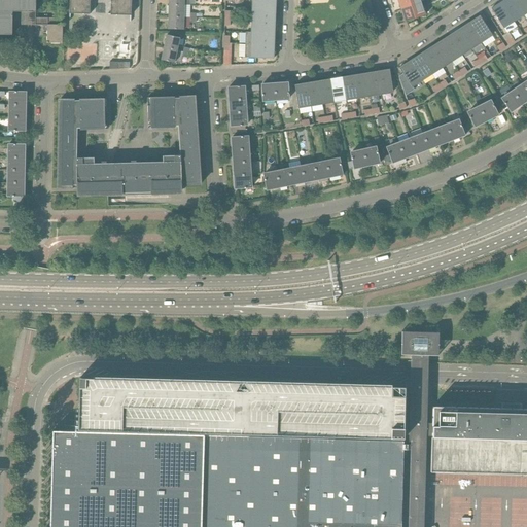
[(53,19),(36,19),(36,0),(0,0),(0,35),(12,35),(12,25),(47,26),(47,44),(63,44),(63,26),(64,26),(64,25),(63,25),(63,12),(56,12),(56,13),(53,13),(53,19)]
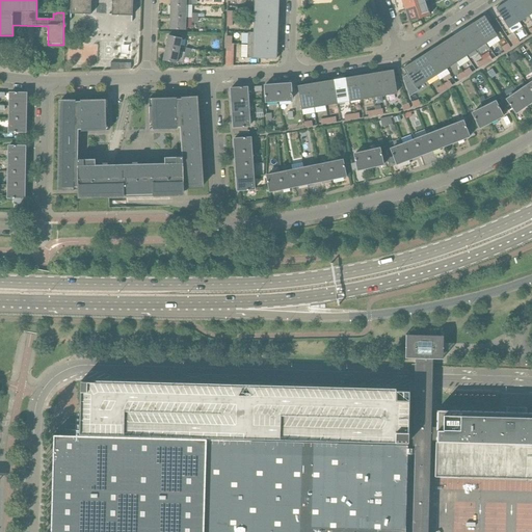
[(111,0),(112,1),(111,15),(109,15),(109,16),(131,17),(131,22),(132,22),(132,0),(70,0),(70,21),(72,21),(72,15),(90,16),(90,0),(111,0)]
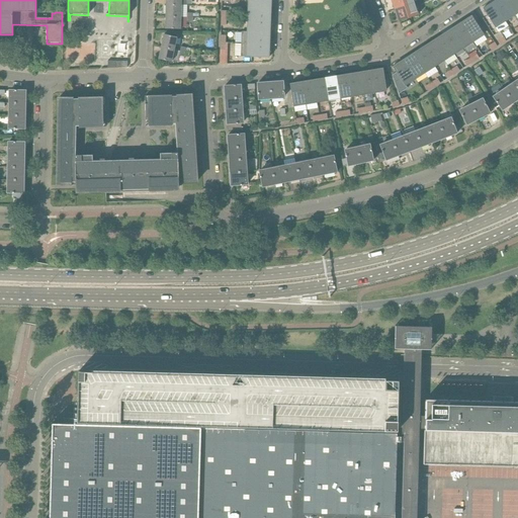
[(248,0),(249,8),(270,8),(270,0),(248,0)]
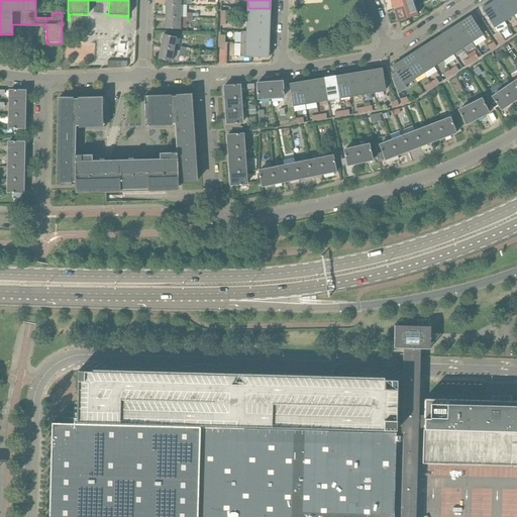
[(390,0),(394,10),(414,4),(412,0),(390,0)]
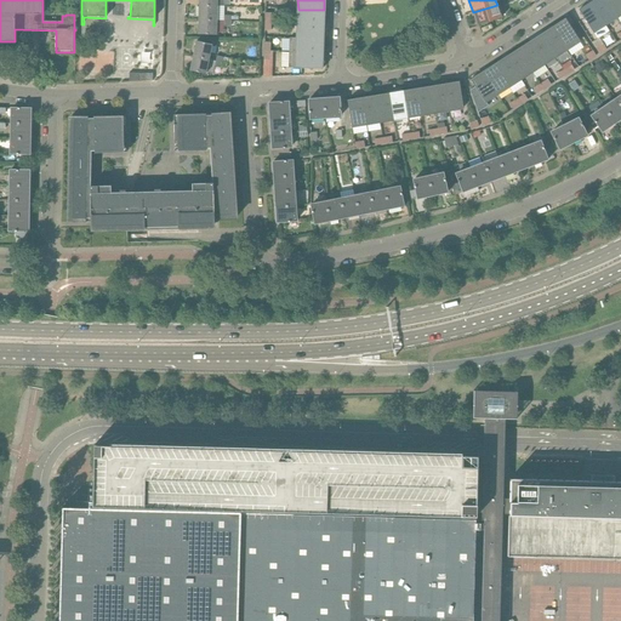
[(605,26),(616,18),(604,0),(597,0),(591,4),(605,26)]
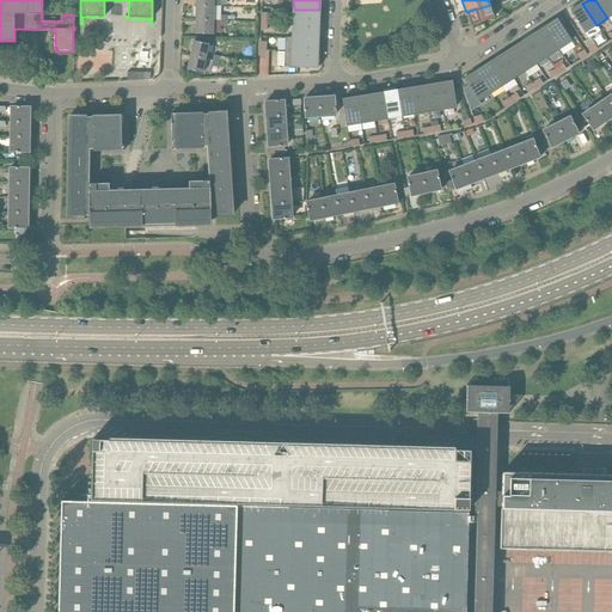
[(611,0),(595,0),(607,18),(611,14),(611,0)]
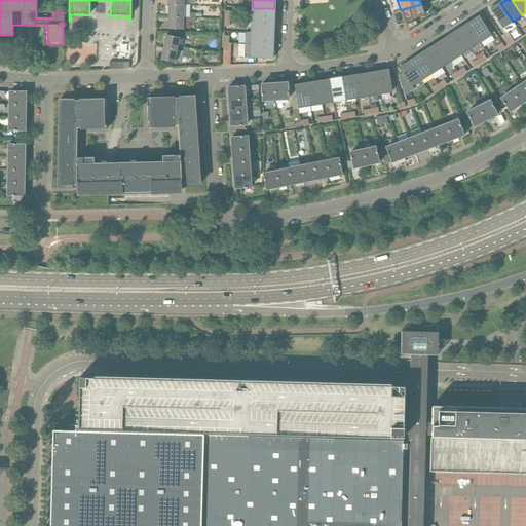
[(502,29),(513,22),(500,3),(491,9),(491,8),(490,9),(491,10),(502,29)]
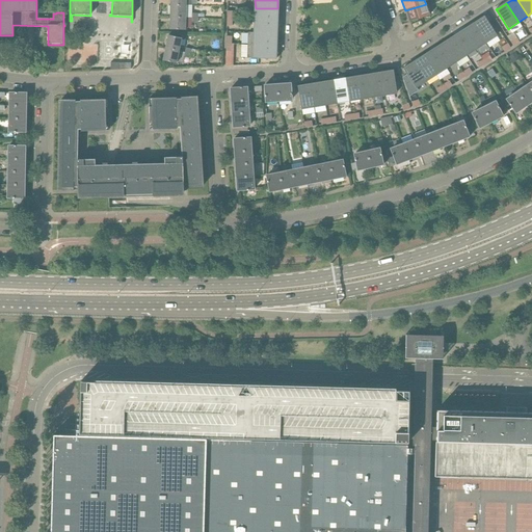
[(409,22),(429,16),(426,4),(405,10),(409,22)]
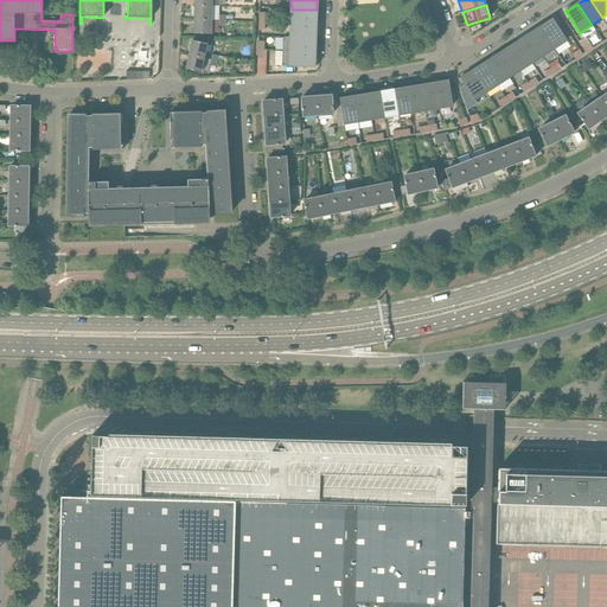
[(195,20),(212,20),(219,20),(219,16),(219,7),(195,6),(195,20)]
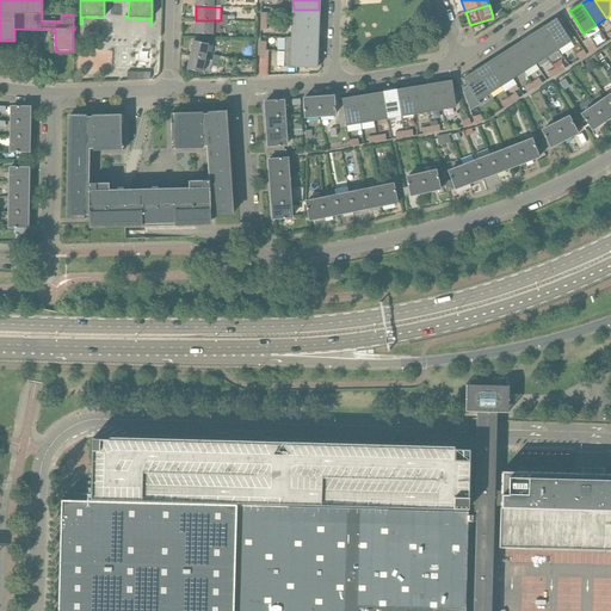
[(292,24),(319,25),(319,10),(294,10),(292,24)]
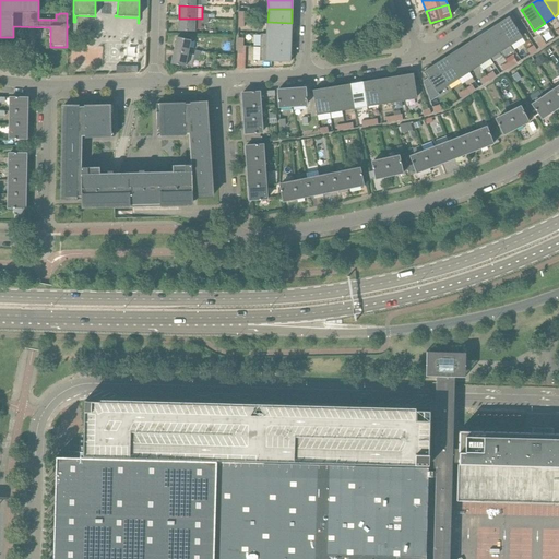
[(498,25),(511,45),(522,38),(510,20),(509,18),(508,18),(509,19),(498,25)]
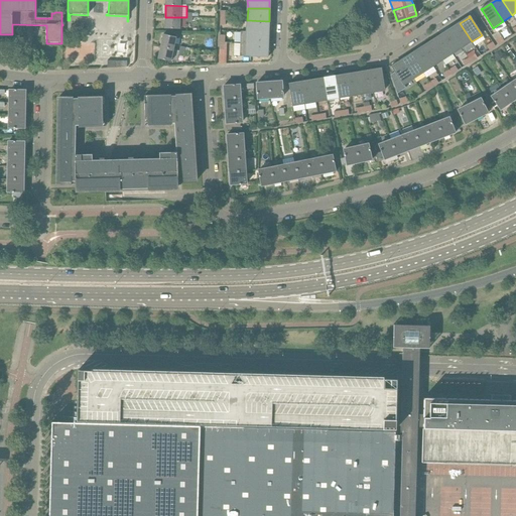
[(180,22),(186,22),(186,17),(180,17),(165,17),(164,29),(180,29),(180,22)]
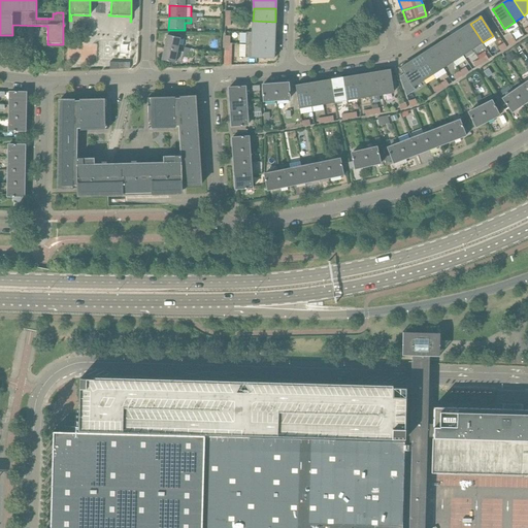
[(253,33),(274,34),(275,22),(253,21),(253,33)]
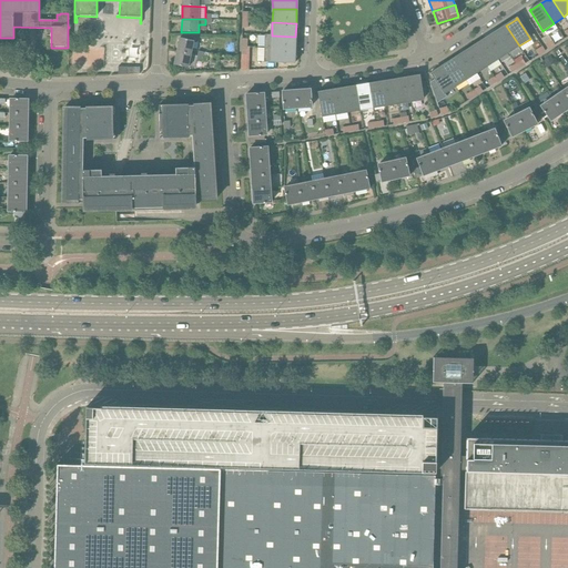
[(508,52),(519,46),(506,26),(496,32),(508,52)]
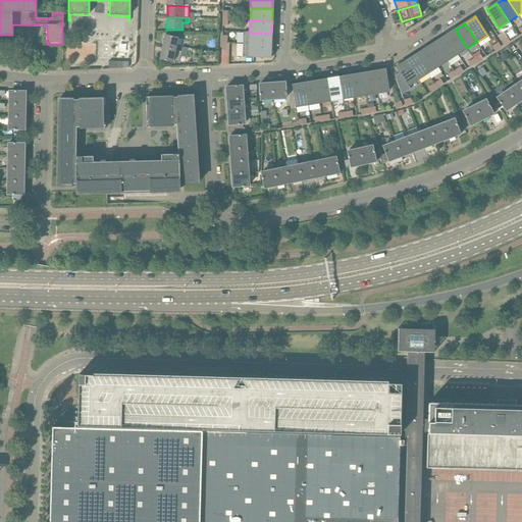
[(458,55),(467,48),(456,30),(446,37),(458,55)]
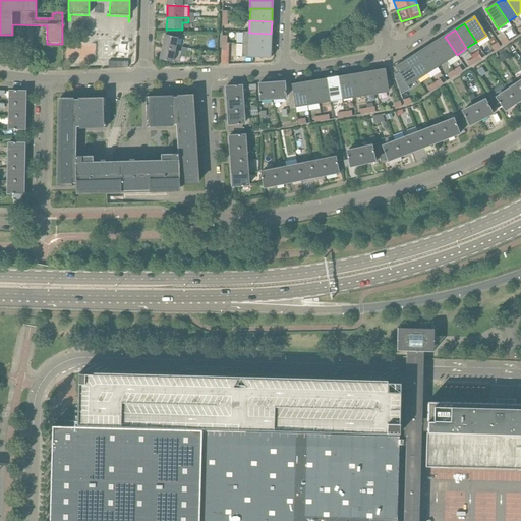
[(242,45),(271,46),(271,34),(249,33),(243,32),(242,45)]
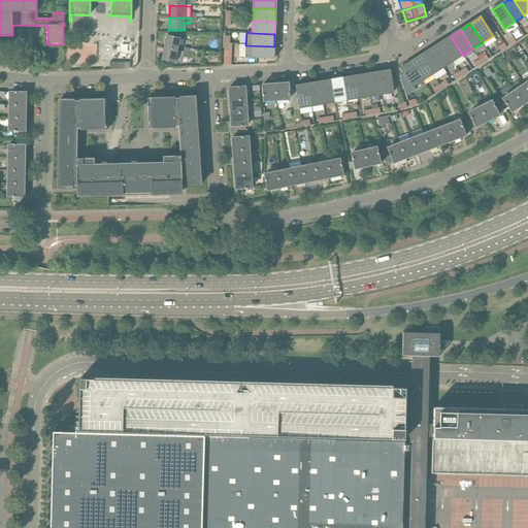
[(177,51),(179,44),(180,38),(167,35),(165,47),(177,51)]
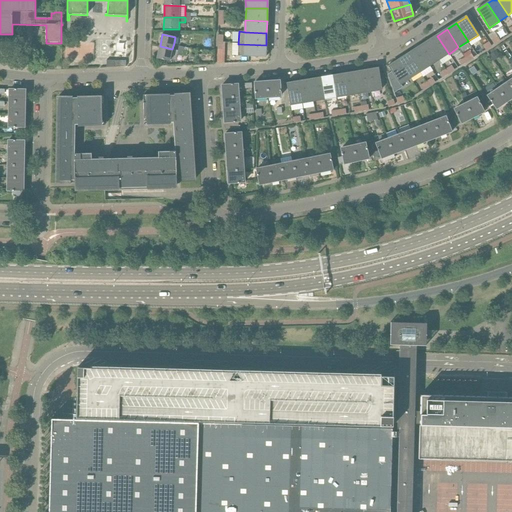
[(439,60),(449,54),(437,36),(427,42),(439,60)]
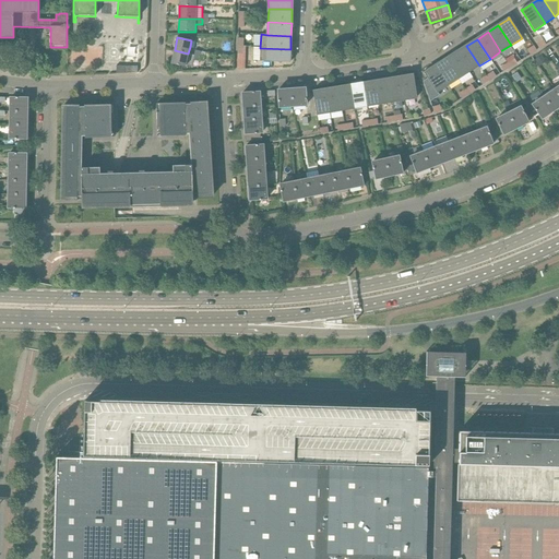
[(539,49),(546,45),(543,40),(536,45),(539,49)]
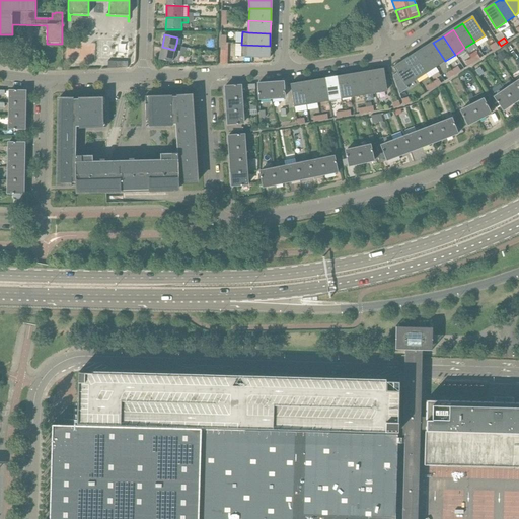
[(435,67),(445,61),(433,43),(424,49),(435,67)]
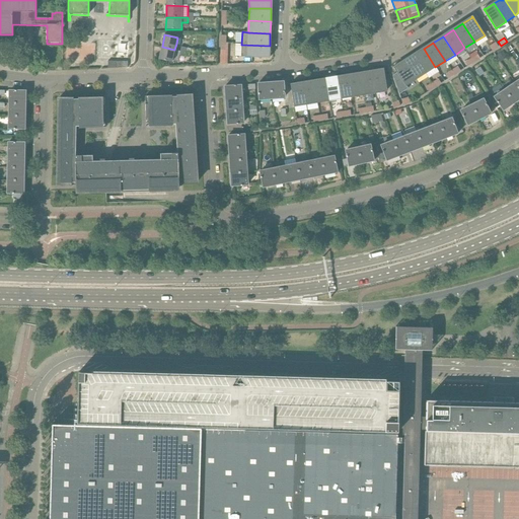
[(268,58),(270,58),(270,57),(269,57),(270,46),(241,45),(241,57),(268,58)]
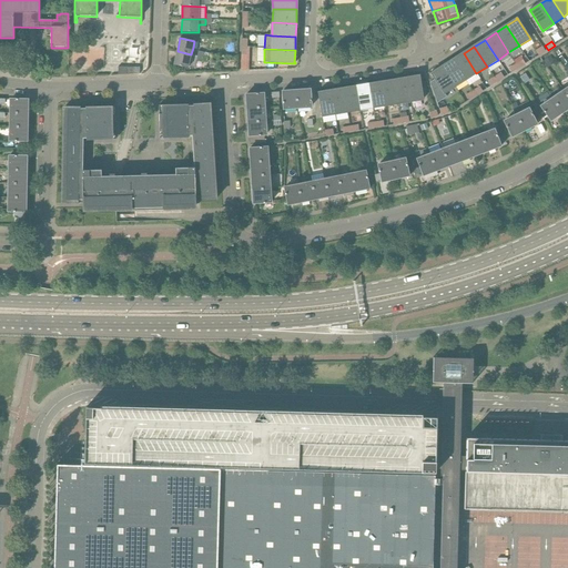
[(189,68),(190,61),(191,54),(178,51),(174,66),(189,68)]
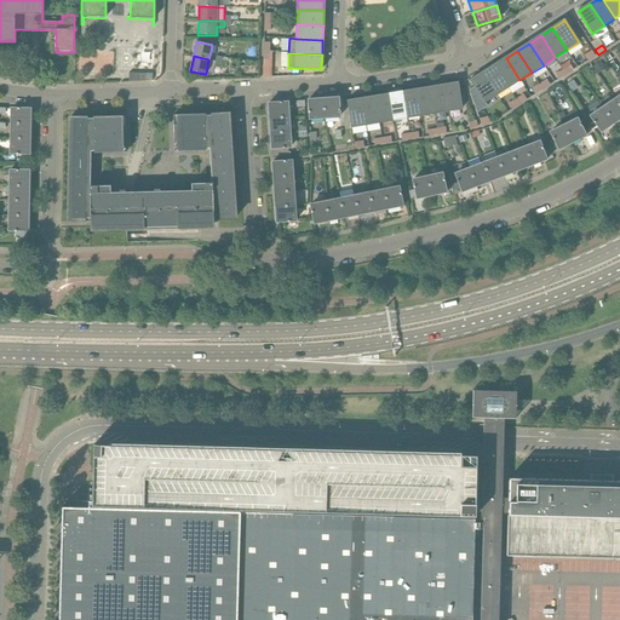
[(507,87),(520,80),(506,58),(494,67),(507,87)]
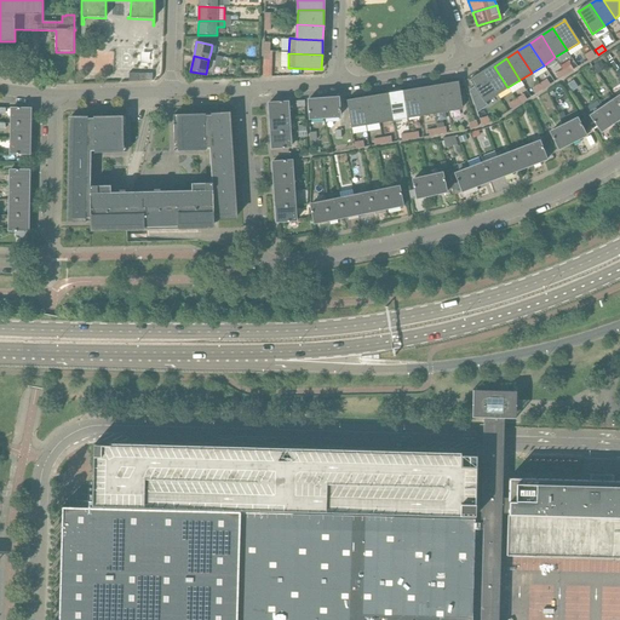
[(563,70),(567,75),(574,70),(570,65),(563,70)]
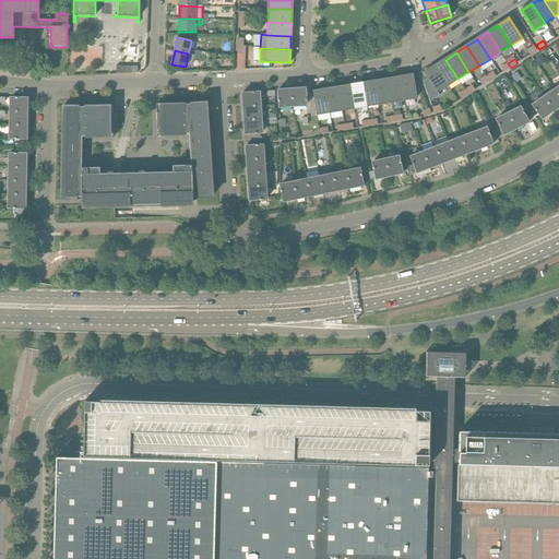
[(448,86),(458,79),(445,60),(435,67),(448,86)]
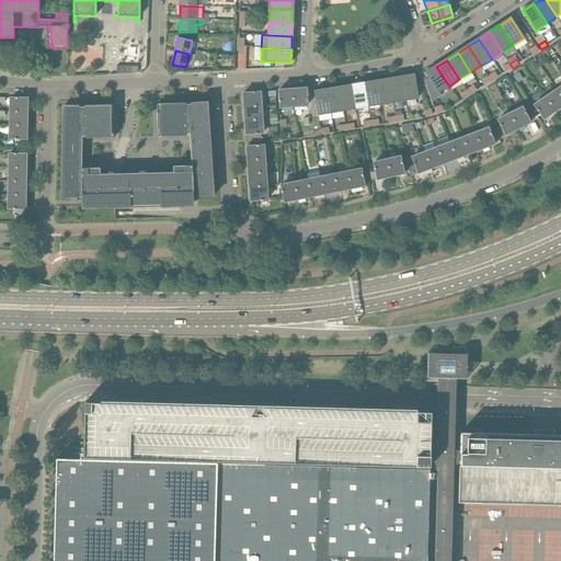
[(505,72),(513,68),(510,64),(503,68),(505,72)]
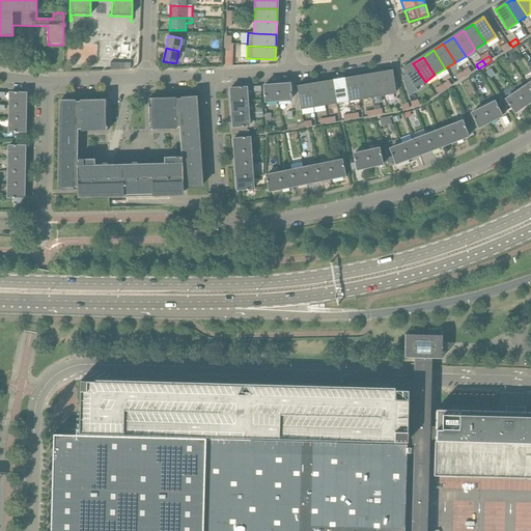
[(415,88),(425,82),(413,63),(403,70),(403,68),(402,68),(403,71),(415,88)]
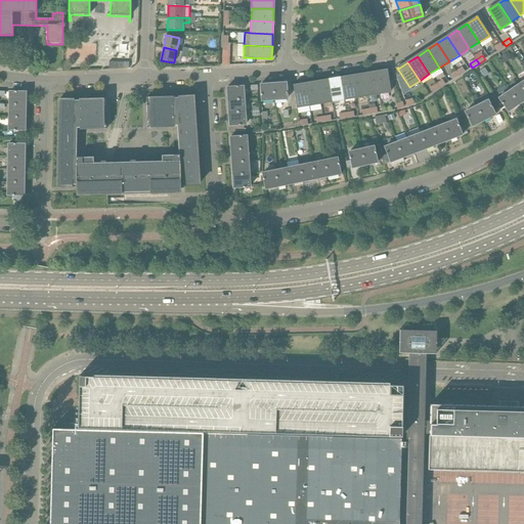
[(456,72),(459,76),(465,72),(463,68),(456,72)]
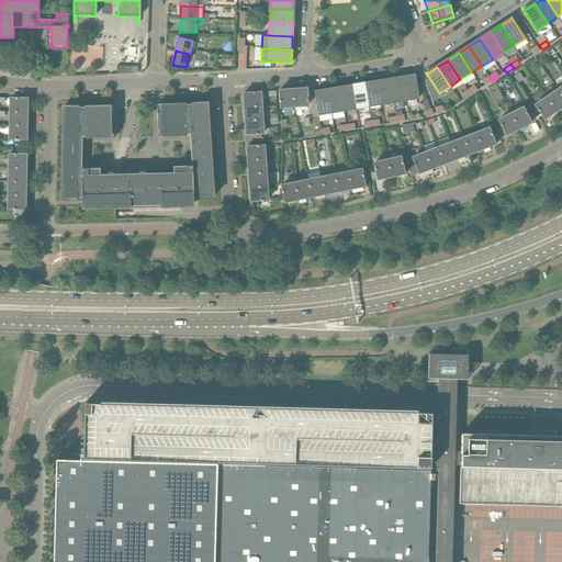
[(406,101),(419,99),(415,77),(415,75),(414,75),(414,76),(403,78),(406,101)]
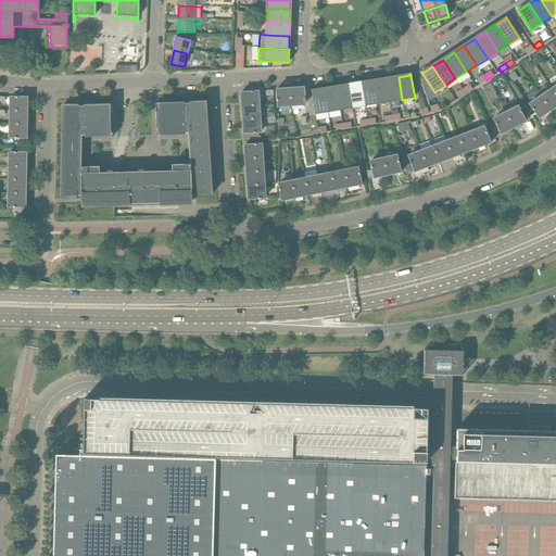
[(480,85),(487,80),(484,76),(477,80),(480,85)]
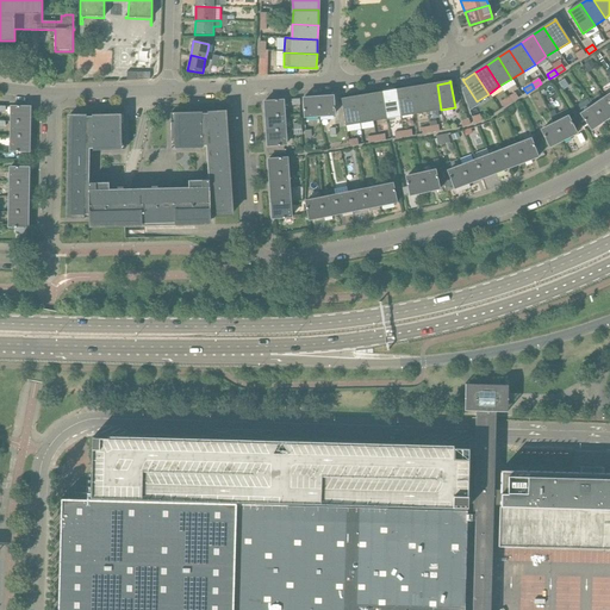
[(428,112),(441,110),(437,85),(423,87),(428,112)]
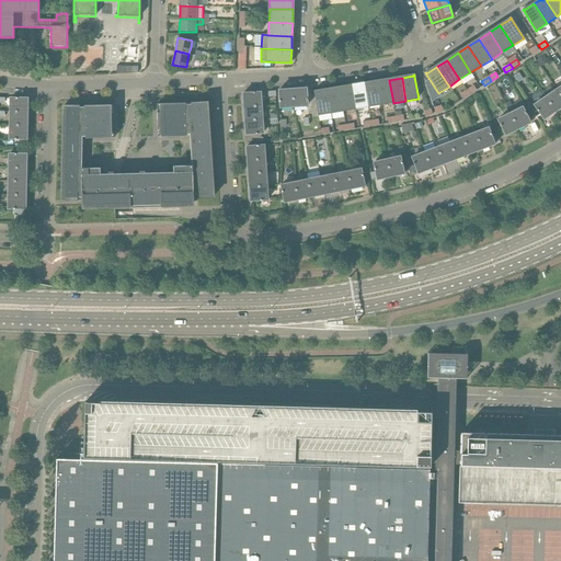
[(380,105),(393,103),(389,80),(377,82),(380,105)]
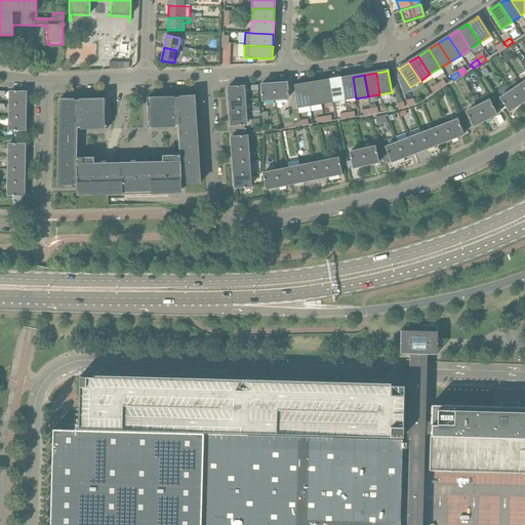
[(345,99),(356,98),(353,77),(340,78),(345,99)]
